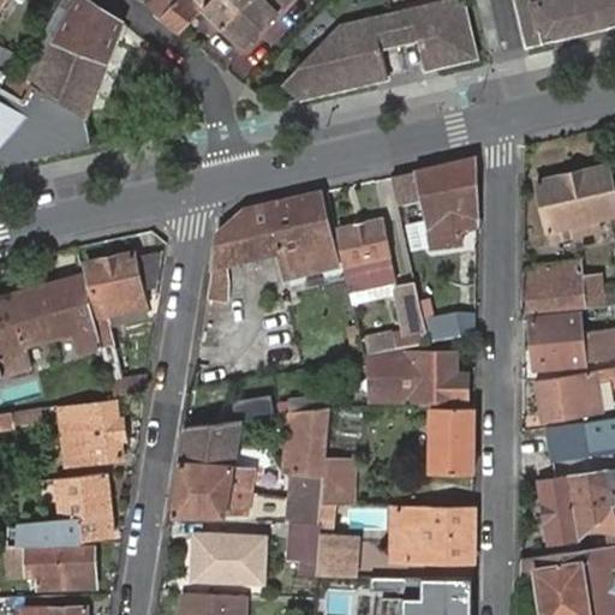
[(120,22),(87,0),(76,0),(33,83),(22,77),(15,73),(4,93),(23,102),(31,88),(85,118),(120,22)]
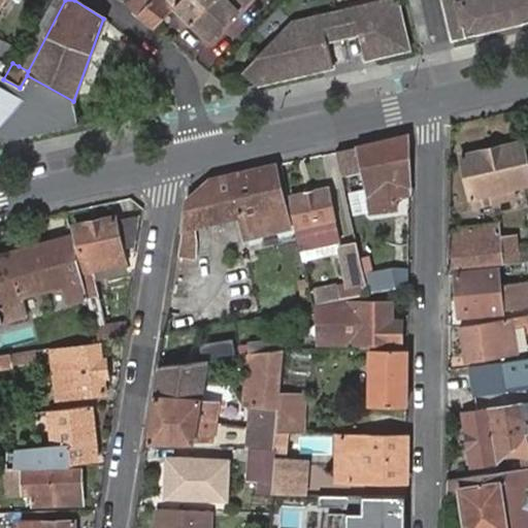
[(65,0),(54,0),(19,66),(28,71),(65,0)]
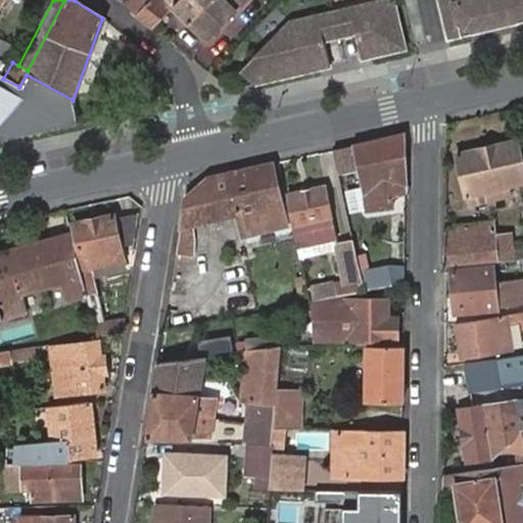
[(147,0),(128,0),(127,2),(125,5),(136,13),(147,0)]
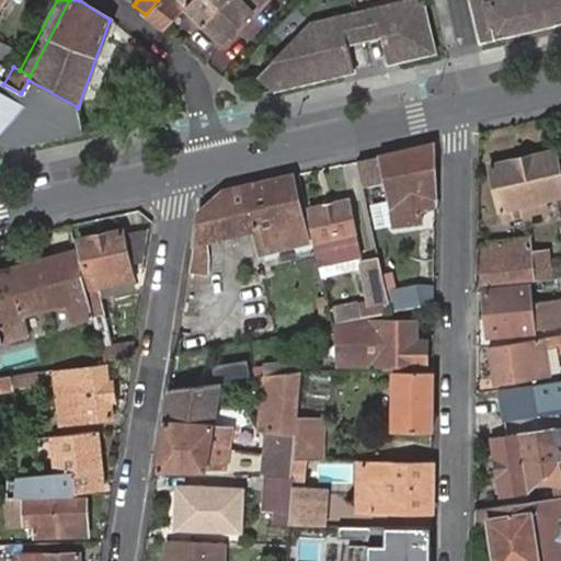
[(158,0),(146,14),(164,30),(165,30),(186,7),(192,0),(158,0)]
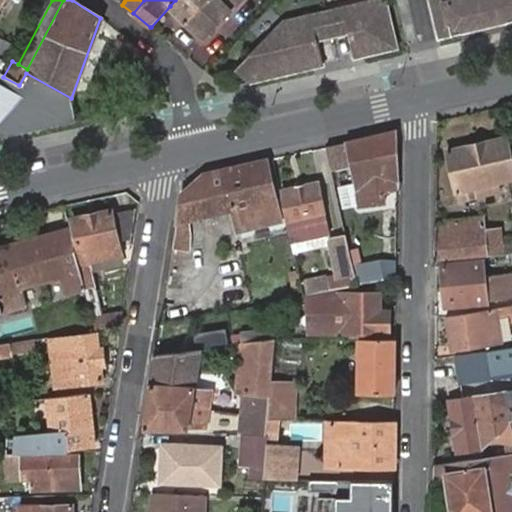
[(175,0),(170,6),(186,22),(186,21),(203,37),(238,0),(175,0)]
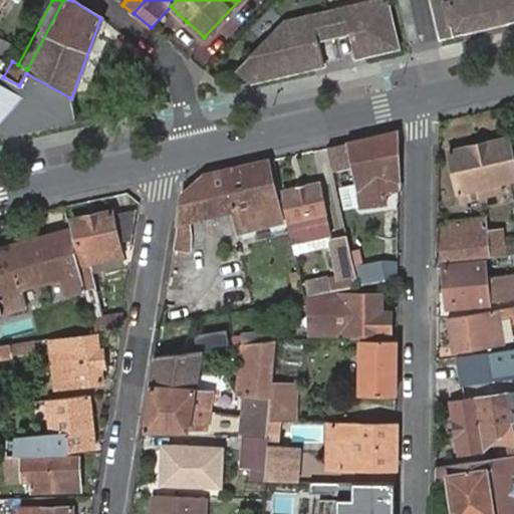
[(333,32),(346,28),(350,49),(359,46),(361,52),(395,45),(386,0),(351,0),(327,5),(333,32)]
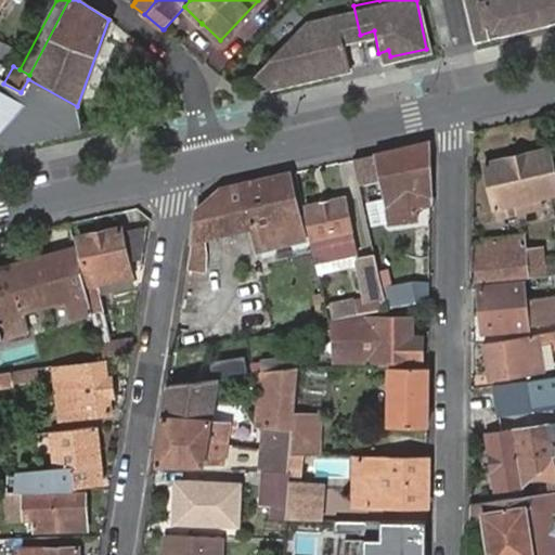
[(523,23),(517,0),(463,0),(472,41),(499,35),(497,28),(523,23)]
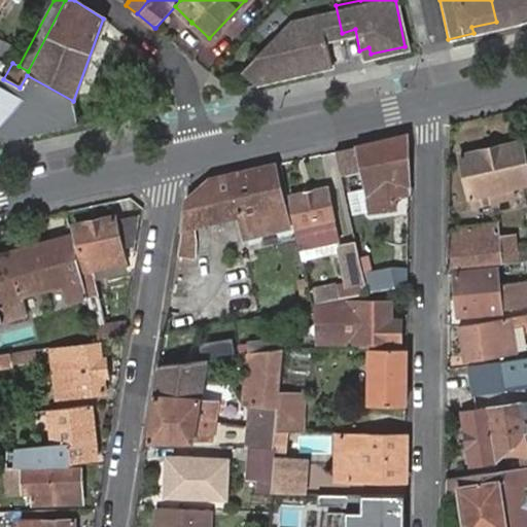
[(526,21),(526,0),(491,0),(496,22),(519,16),(521,23),(526,21)]
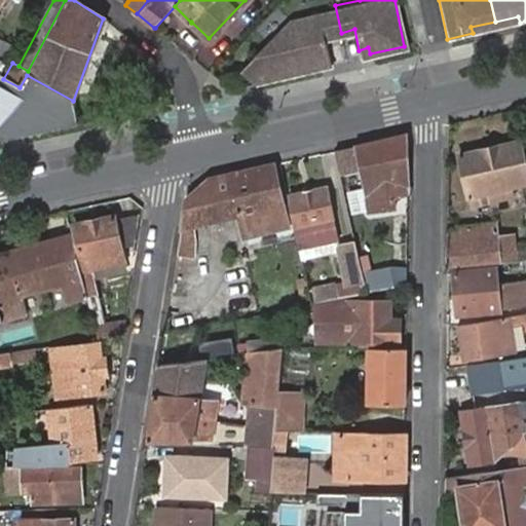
[(240,66),(252,79),(318,66),(316,60),(326,58),(322,37),(341,33),(335,5),(290,15),(240,66)]
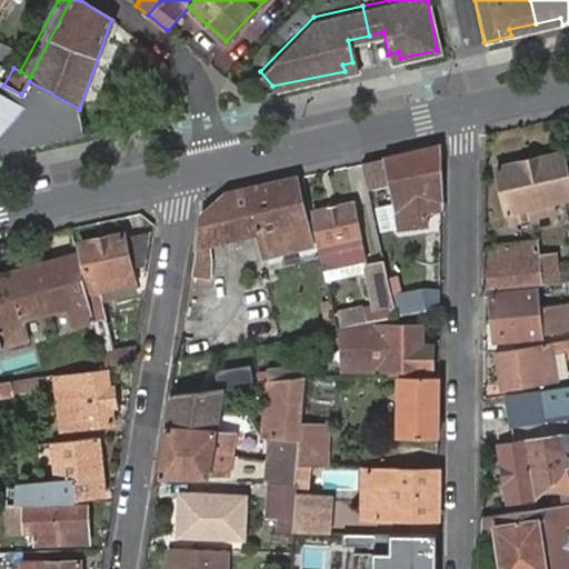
[(398,51),(388,55),(389,61),(400,58),(398,51)]
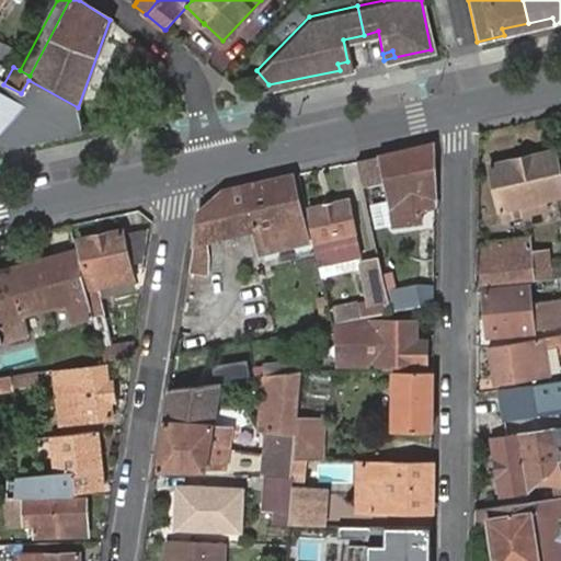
[(0,147),(3,150),(84,134),(80,110),(78,107),(29,80),(21,93),(3,84),(0,81),(0,77),(6,68),(0,65),(0,147)]
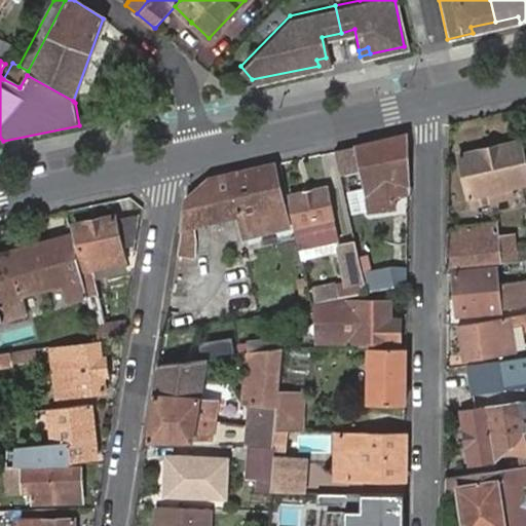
[(405,133),(353,145),(369,211),(393,207),(393,193),(404,192),(405,133)]
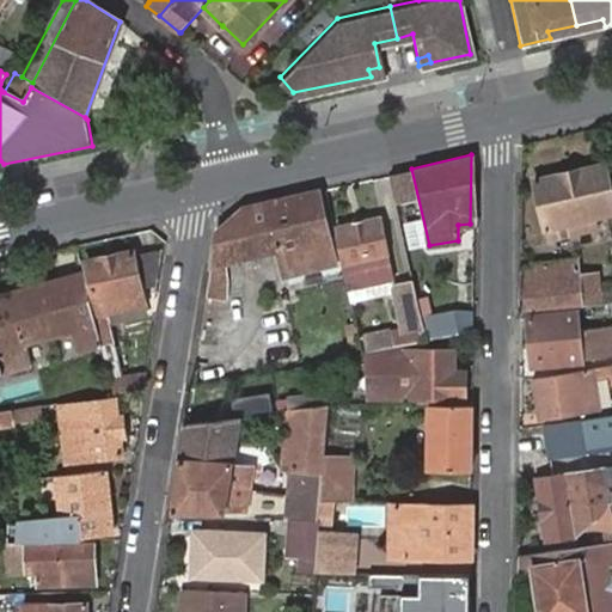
[(565,224),(606,214),(611,212),(611,201),(605,165),(536,181),(545,227),(550,226),(554,238),(567,236),(565,224)]
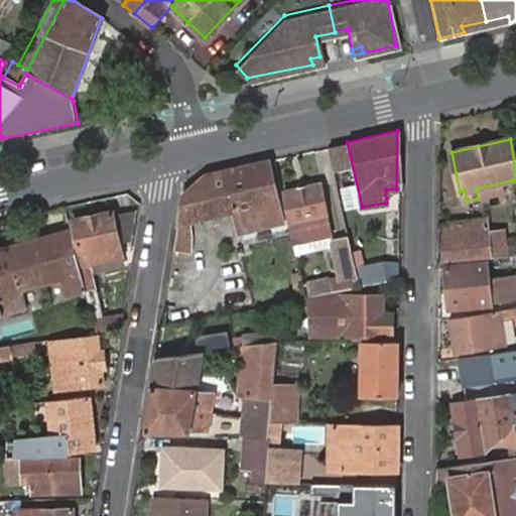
[(203,175),(182,192),(172,252),(190,255),(196,219),(211,216),(233,212),(237,227),(281,217),(268,160),(203,175)]
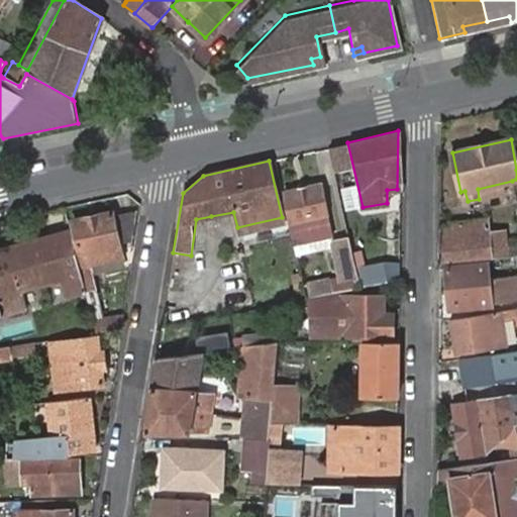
[(514,190),(513,183),(512,181),(478,189),(479,199),(514,190)]
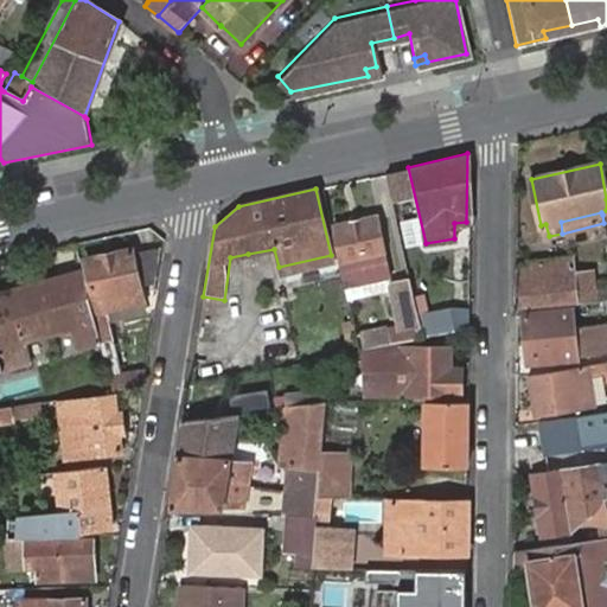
[(400,216),(404,247),(420,244),(414,213),(400,216)]
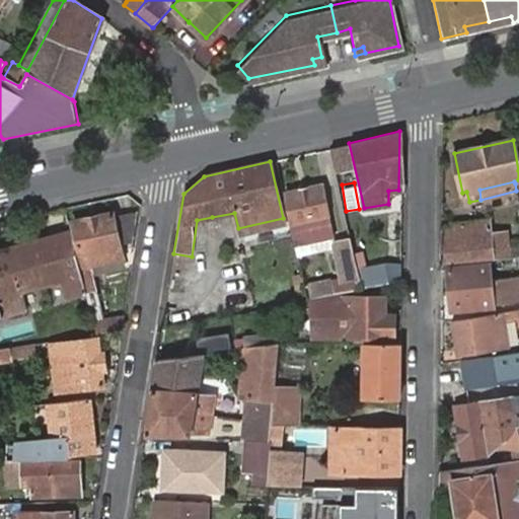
[(285,193),(297,245),(328,238),(332,237),(321,184),(285,193)]
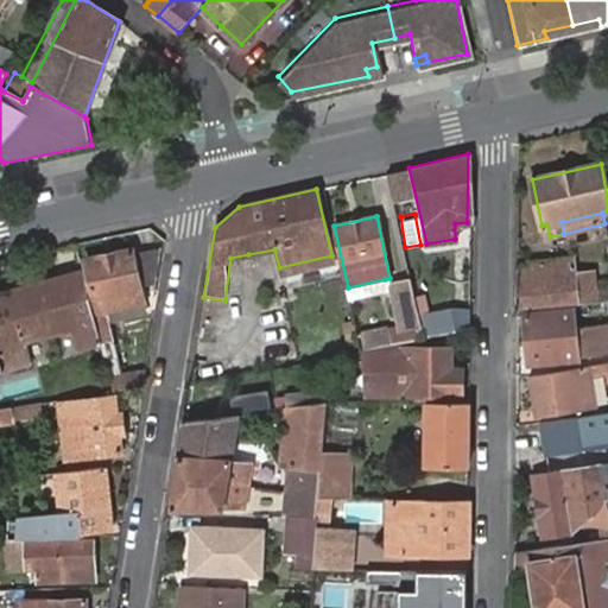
[(94,310),(90,311),(97,342),(111,340),(103,314),(102,308),(139,299),(135,282),(130,252),(128,246),(83,258),(94,310)]
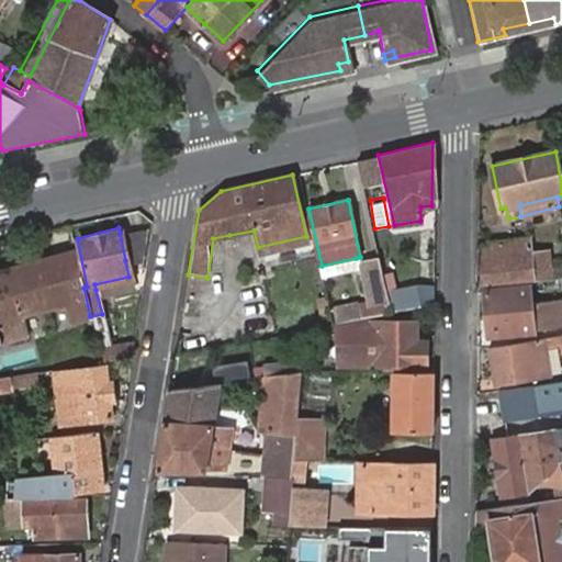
[(128,232),(120,233),(125,260),(133,258),(128,232)]
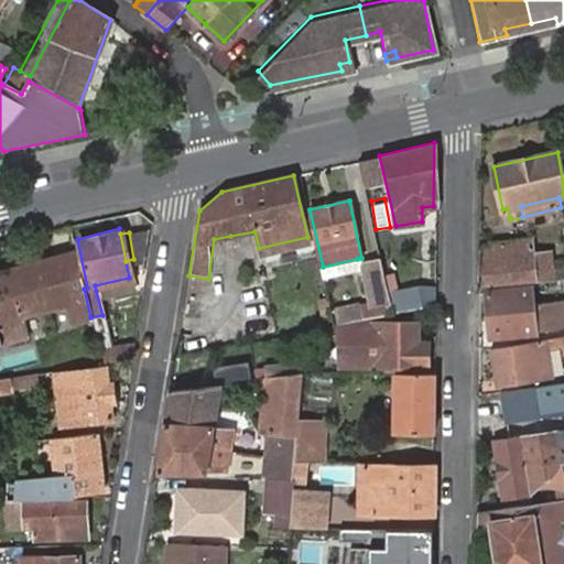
[(307,237),(259,248),(260,257),(308,245),(307,237)]
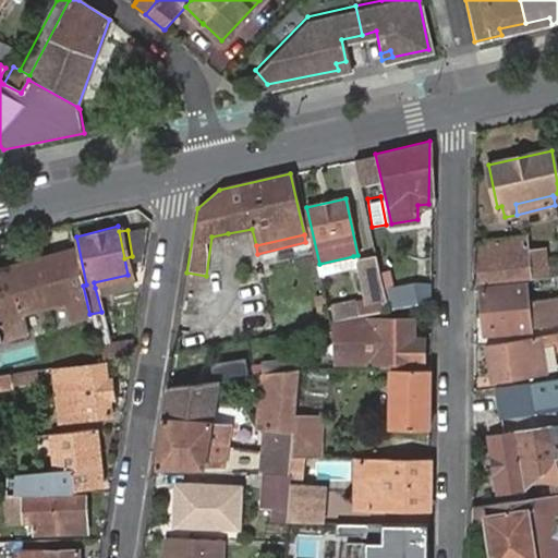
[(512,239),(475,243),(474,283),(548,275),(547,268),(545,250),(526,251),(512,239)]
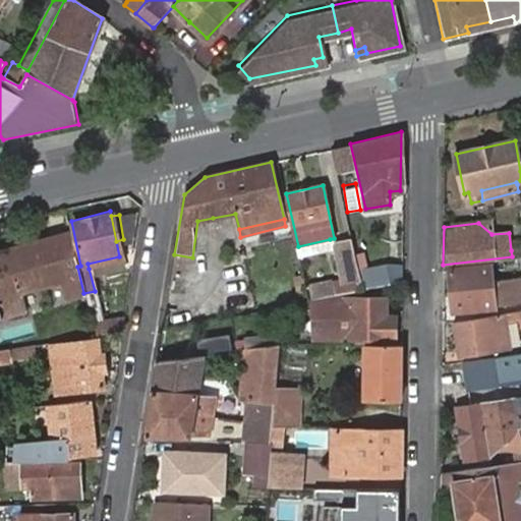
[(68,231),(0,250),(0,315),(24,309),(19,289),(60,279),(65,298),(83,293),(77,267),(68,231)]
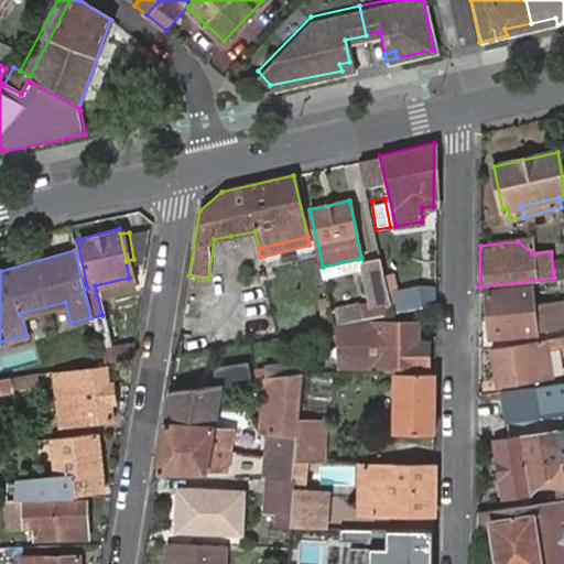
[(357,259),(323,267),(326,278),(360,271),(357,259)]
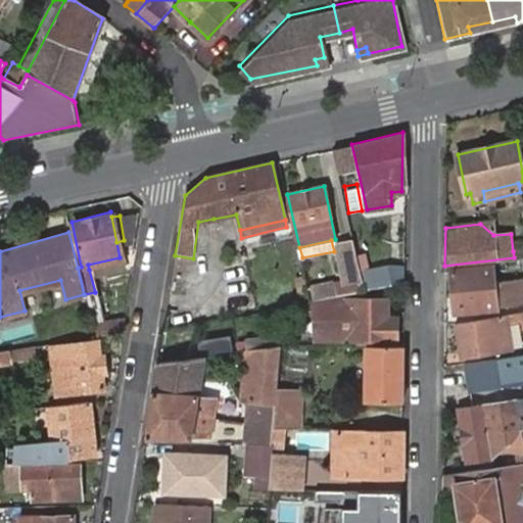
[(360,271),(352,241),(336,245),(337,249),(345,282),(334,284),(333,280),(310,285),(313,301),(337,296),(365,290),(360,271)]
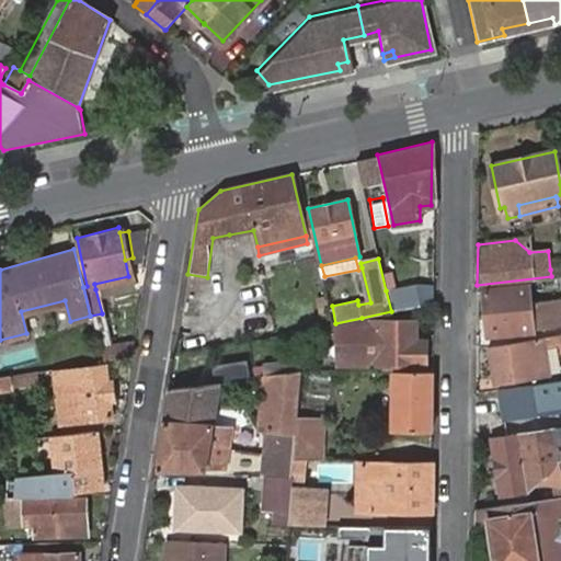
[(94,284),(95,289),(129,282),(128,276),(94,284)]
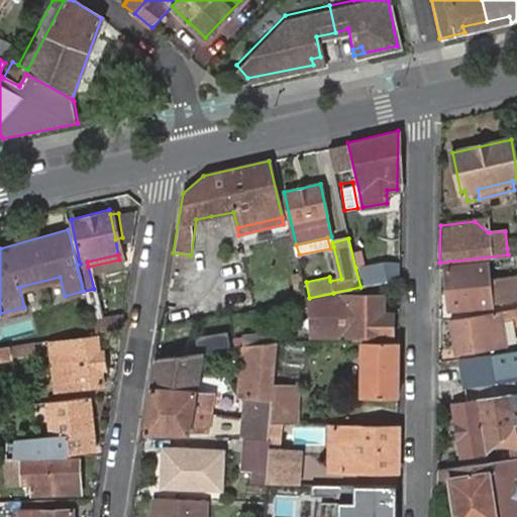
[(384,263),(355,268),(360,287),(389,282),(384,263)]
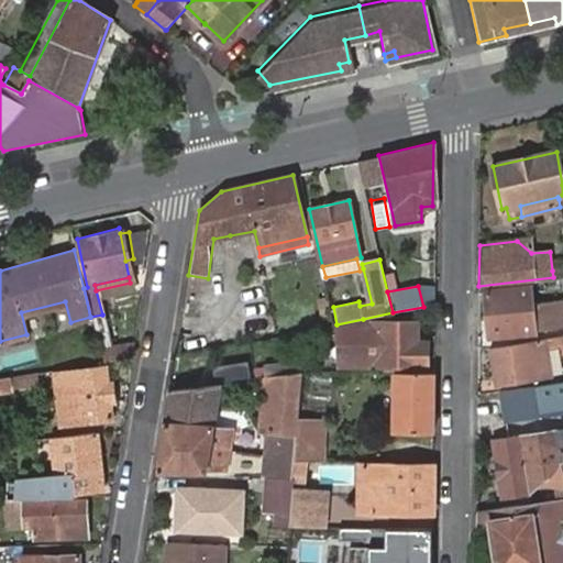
[(532,288),(486,290),(489,335),(536,333),(536,332),(562,327),(562,300),(533,306),(532,288)]
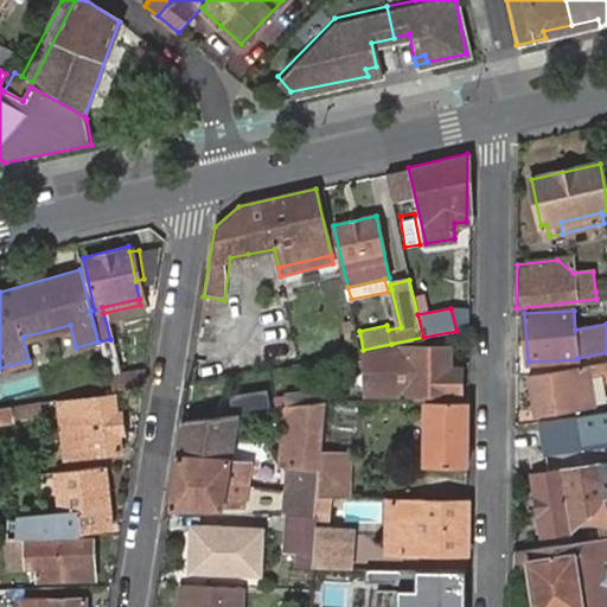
[(107,377),(119,375),(110,339),(97,342),(107,377)]
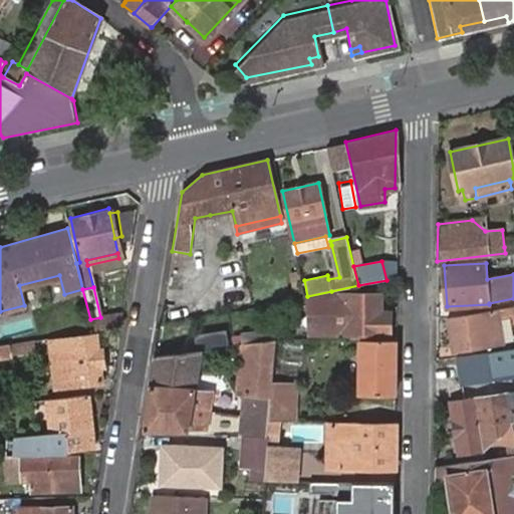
[(331,291),(307,296),(305,296),(308,312),(319,310),(320,311),(334,307),(331,291)]
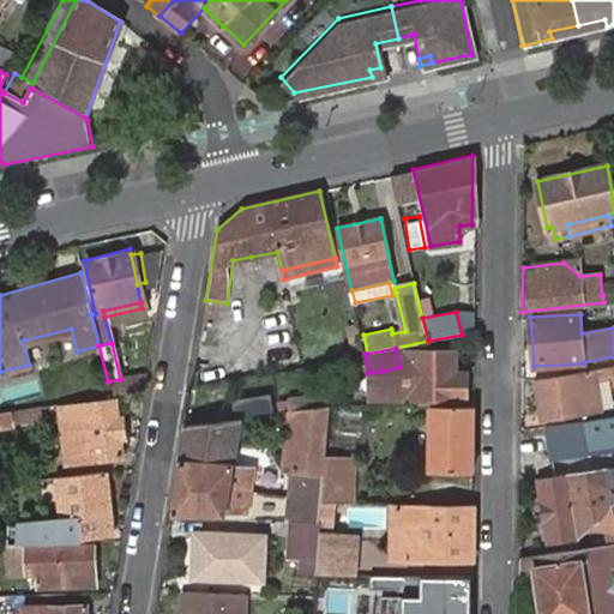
[(404,398),(465,399),(465,373),(455,372),(453,350),(405,351),(404,398)]
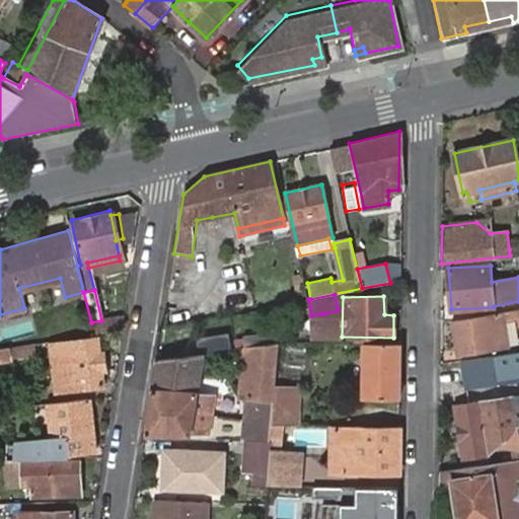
[(518,321),(518,307),(452,318),(457,355),(509,346),(509,345),(505,317),(517,316),(518,321)]
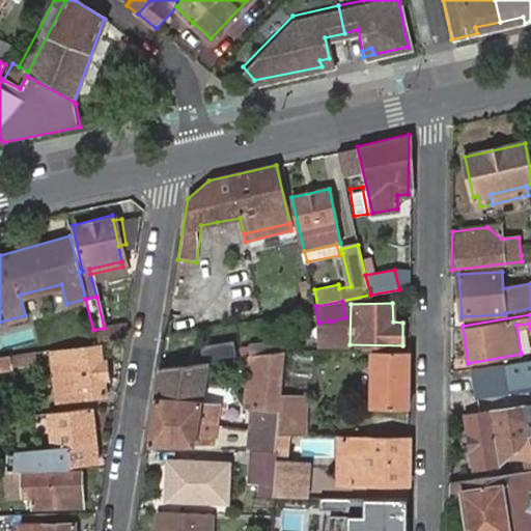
[(123,337),(126,324),(104,328),(93,330),(96,342),(123,337)]
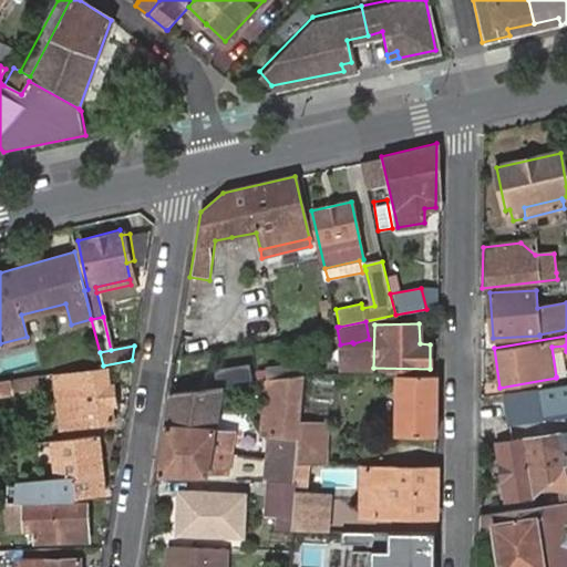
[(566,374),(566,360),(566,351),(565,346),(552,347),(556,377),(566,374)]
